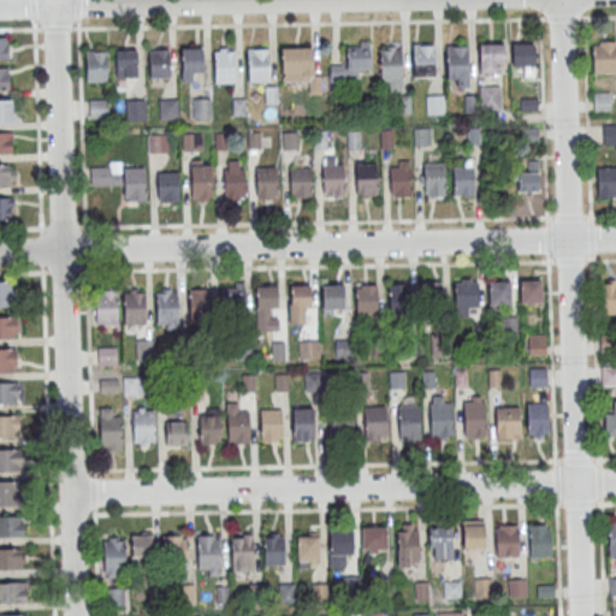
[(480,43),(502,43),(503,70),(481,71),(480,43)]
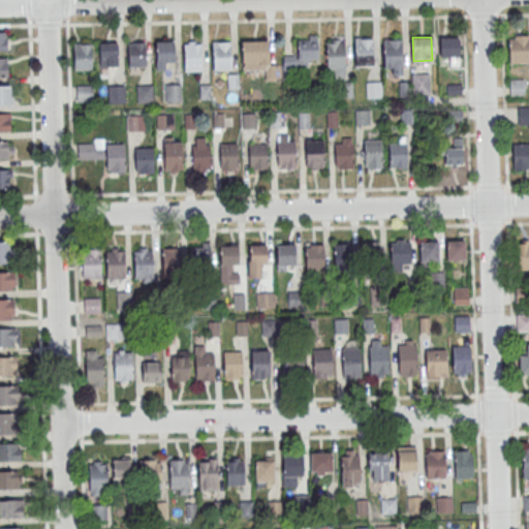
[(441,38),(460,37),(461,60),(442,61),(441,38)]
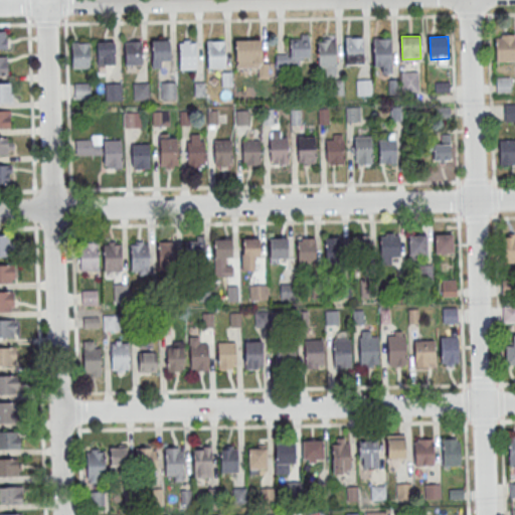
[(345,38),(364,37),(365,63),(347,64),(345,38)]
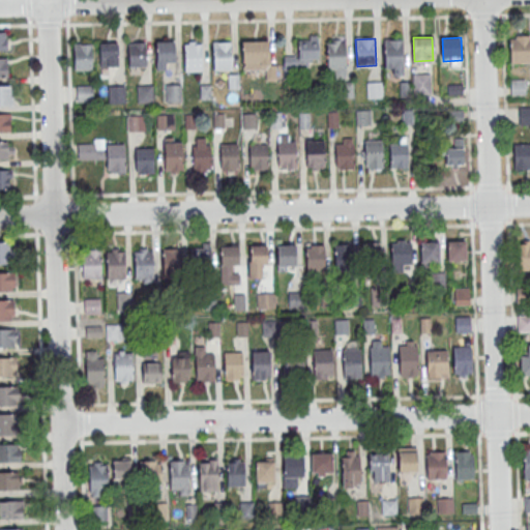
[(384,39),(404,38),(405,65),(385,66),(384,39)]
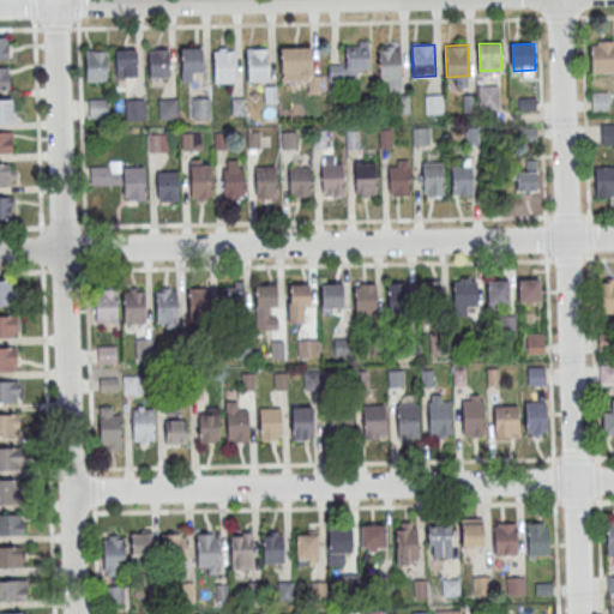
[(591,46),(613,44),(613,72),(593,72),(591,46)]
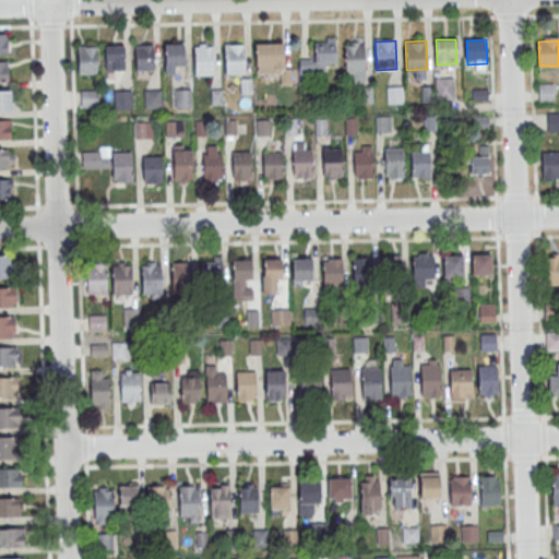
[(314,43),(334,42),(335,67),(316,67),(314,43)]
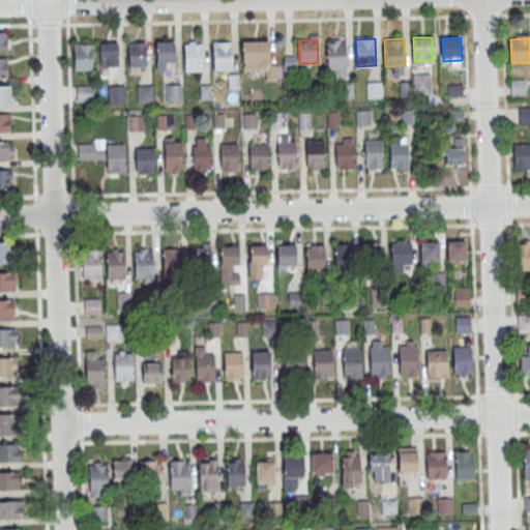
[(156,42),(175,41),(176,68),(157,69),(156,42)]
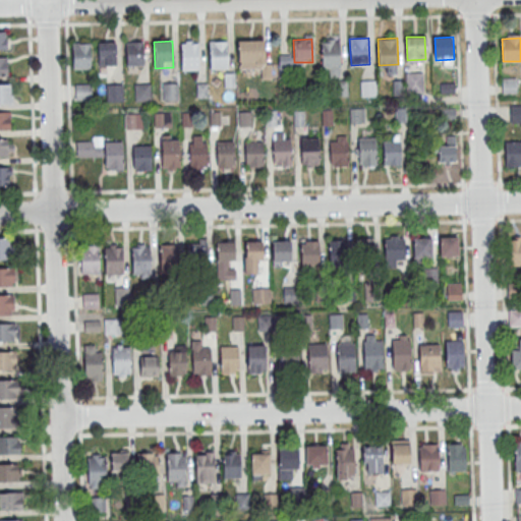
[(209,42),(228,41),(229,67),(211,68),(209,42)]
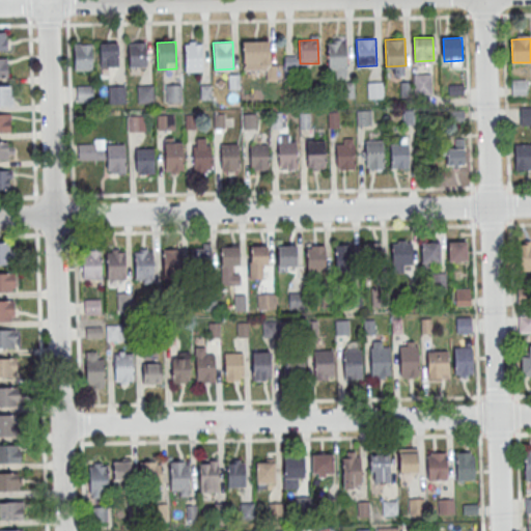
[(244,42),(262,42),(263,68),(245,68),(244,42)]
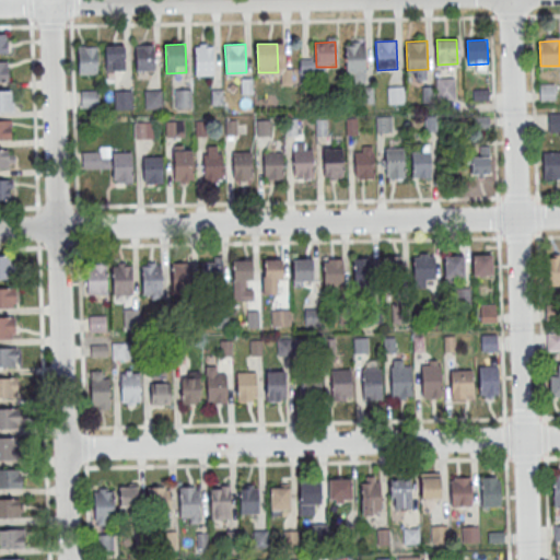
[(346,45),(366,44),(368,72),(347,73),(346,45)]
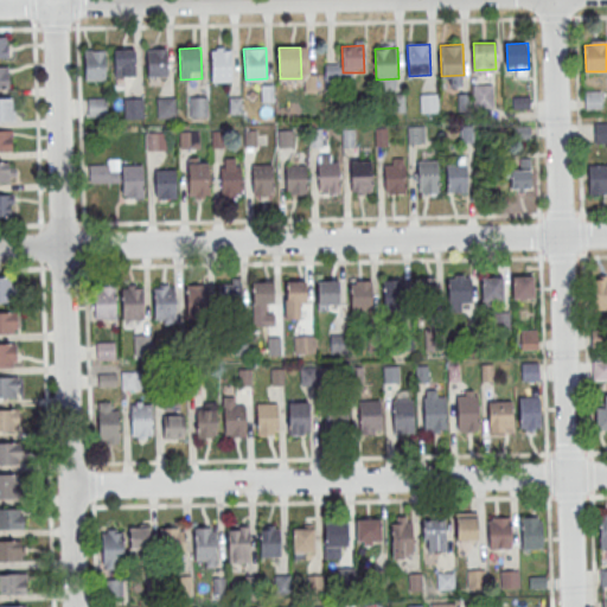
[(84,50),(106,49),(107,80),(85,81),(84,50)]
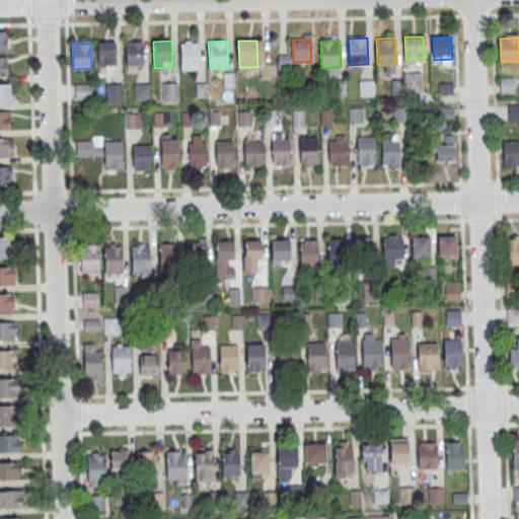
[(97,43),(116,42),(117,65),(98,65),(97,43)]
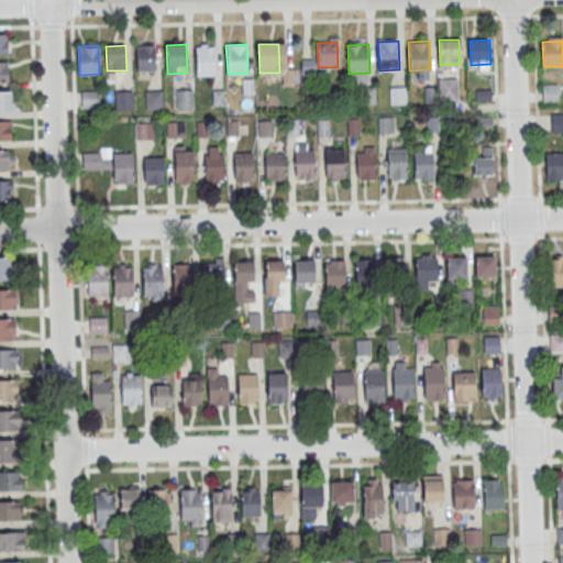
[(135,46),(155,45),(156,70),(136,70),(135,46)]
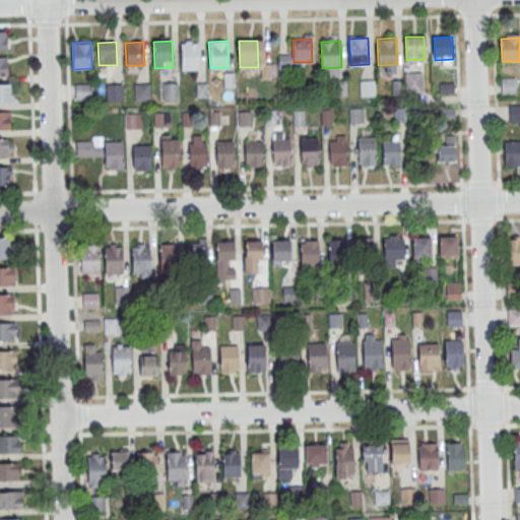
[(181,44),(199,43),(200,69),(182,70),(181,44)]
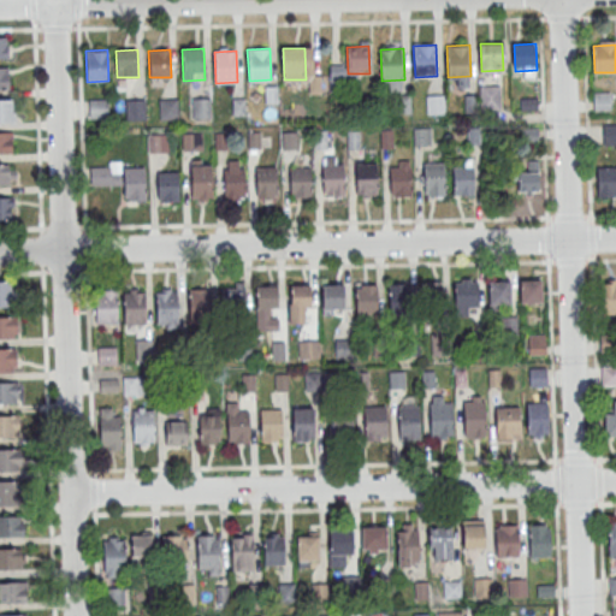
[(501,87),(480,87),(480,110),(501,108),(501,87)]
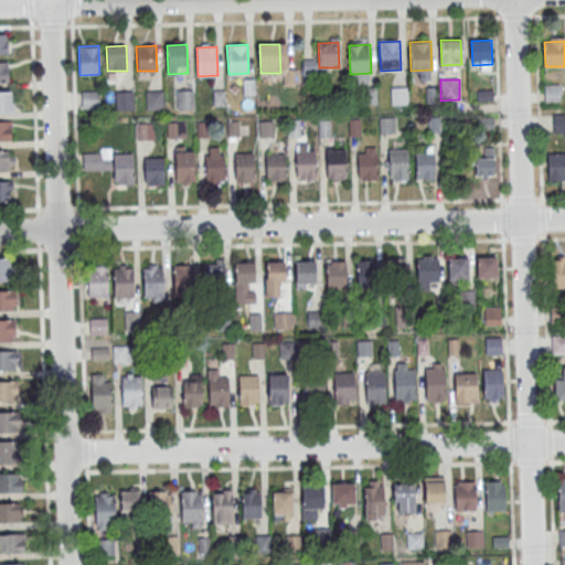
[(560,99),(560,85),(544,85),(545,100),(560,99)]
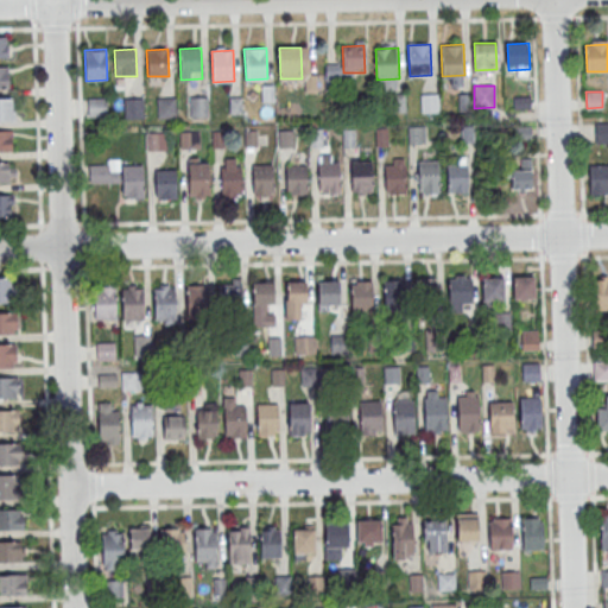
[(94,102),(103,105),(105,97),(95,95),(94,102)]
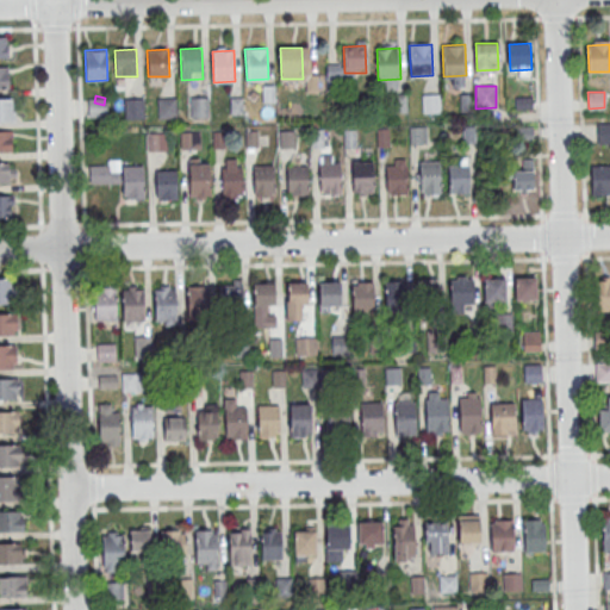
[(422,113),(440,113),(440,95),(422,95),(422,113)]
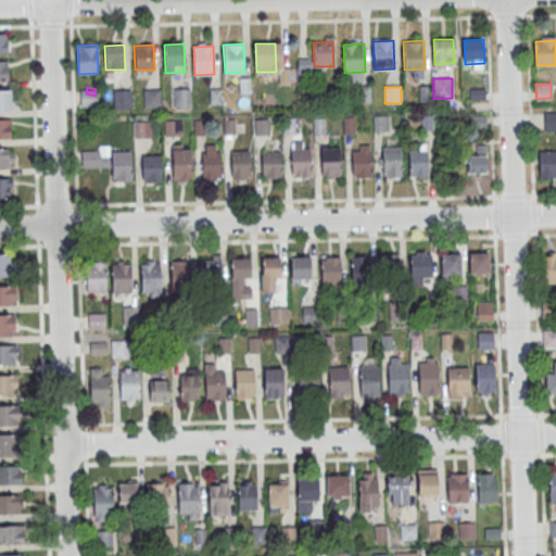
[(12,90),(0,89),(0,110),(12,110),(12,90)]
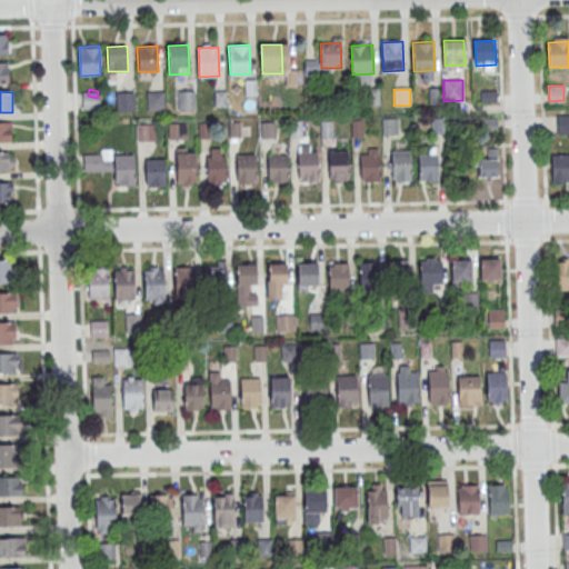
[(147,91),(147,109),(165,109),(165,91),(147,91)]
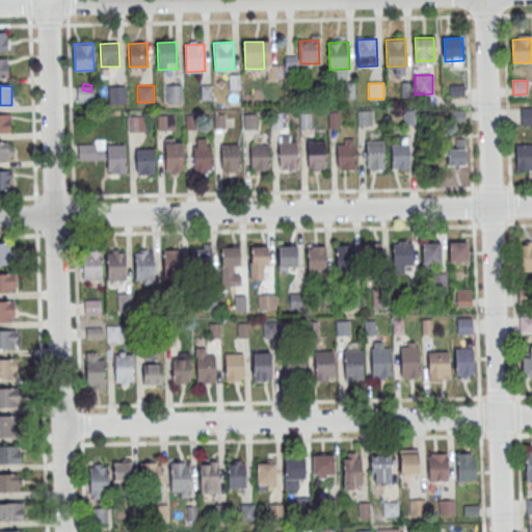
[(182,85),(166,85),(166,102),(182,102),(182,85)]
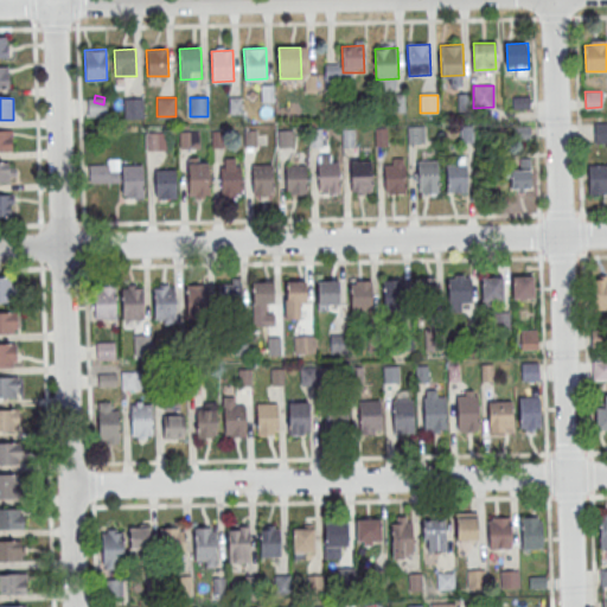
[(142,98),(123,98),(123,117),(142,117),(142,98)]
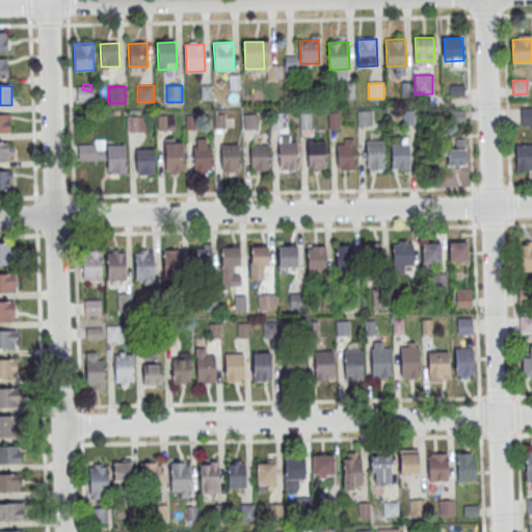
[(531,106),(521,107),(521,125),(531,125),(531,106)]
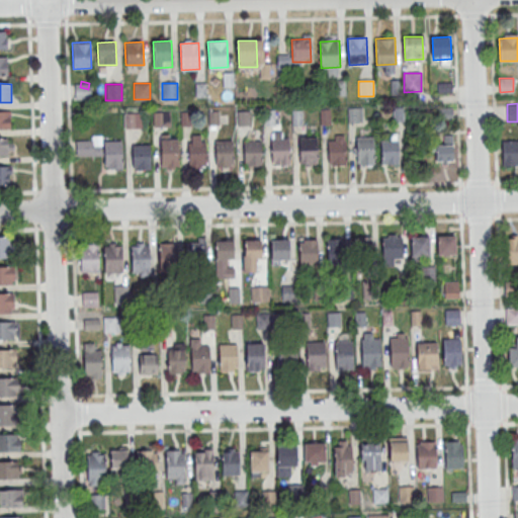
[(452,120),(452,108),(436,108),(436,120),(452,120)]
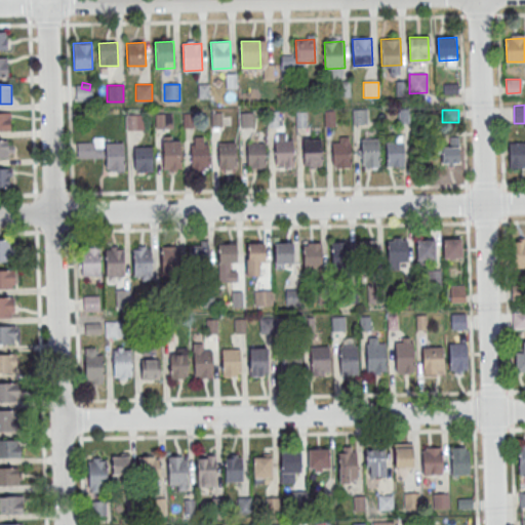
[(0,112),(0,129),(10,130),(10,112),(0,112)]
